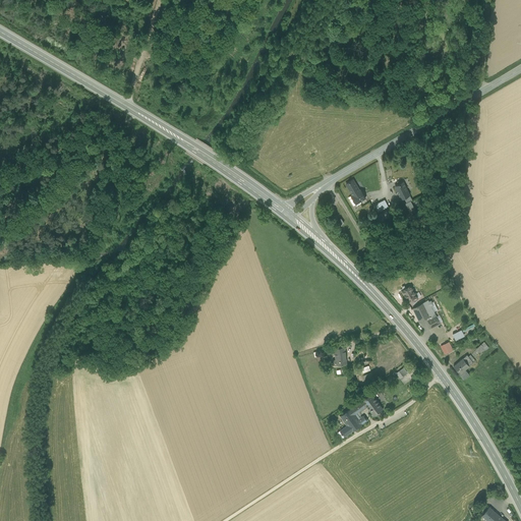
[(352,194),(351,195),(356,204),(365,198),(360,190),(359,190),(352,179),(346,183),(352,194)]
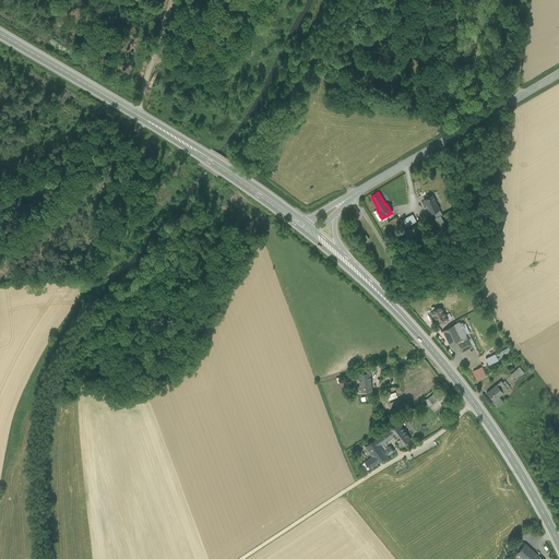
[(432,195),(424,200),(430,214),(439,210),(432,195)]
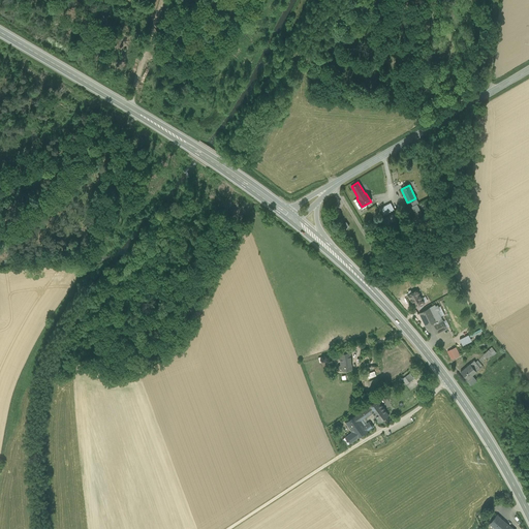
[(391,203),(379,208),(383,215),(394,209),(391,203)]
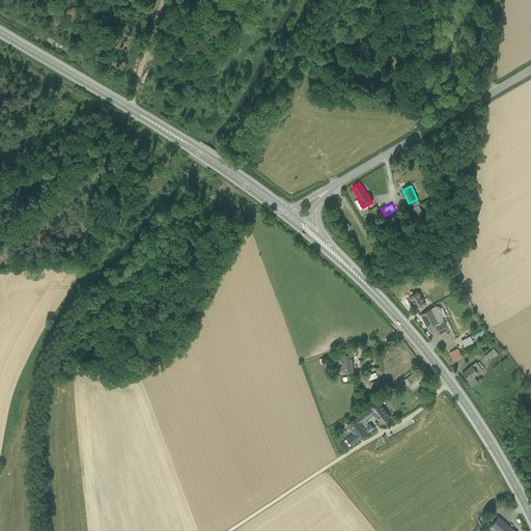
[(398,222),(394,214),(387,218),(391,226),(398,222)]
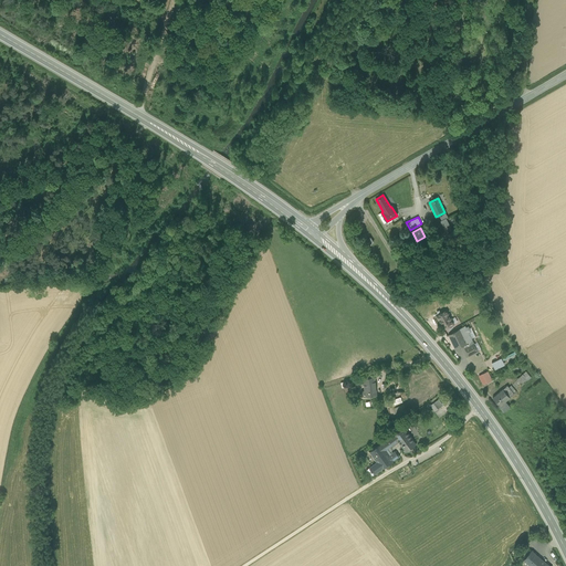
[(447,310),(436,316),(443,331),(454,324),(451,320),(447,310)]
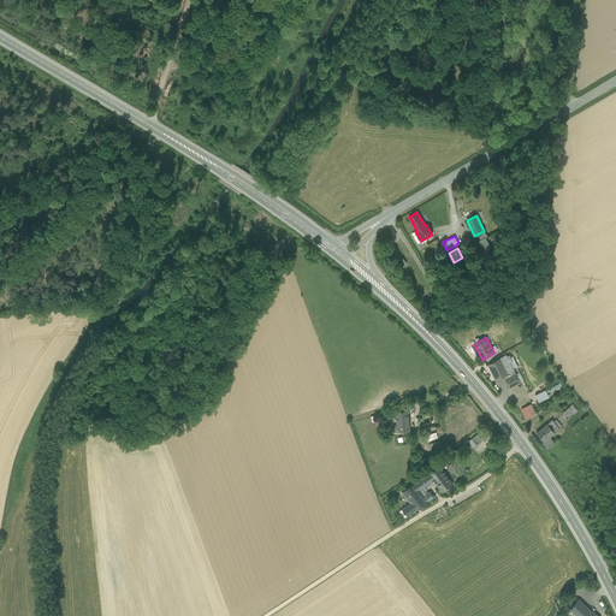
[(504,375),(511,372),(504,356),(489,365),(496,380),(504,375)]
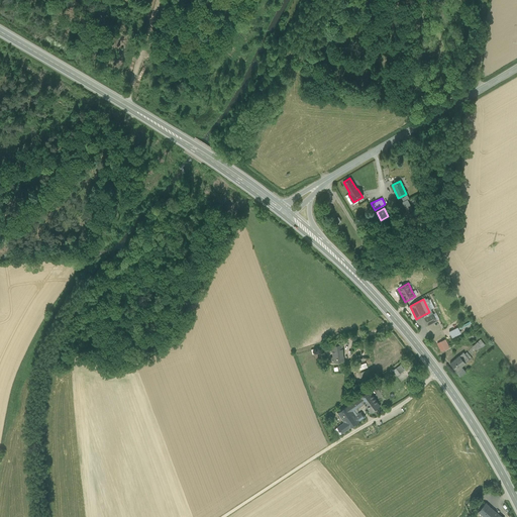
[(436,321),(431,311),(429,312),(423,315),(428,325),(436,321)]
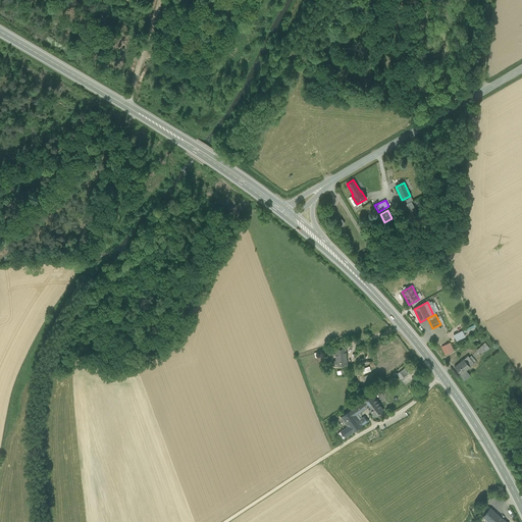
[(455,341),(464,336),(461,329),(452,333),(455,341)]
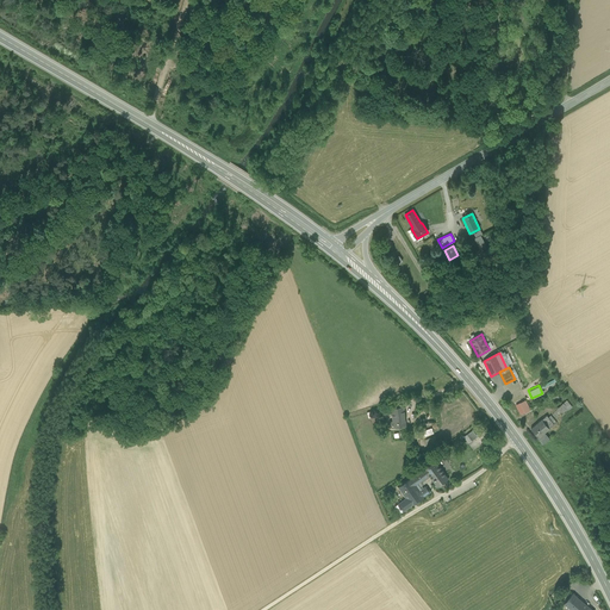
[(526,400),(516,405),(521,415),(530,410),(526,400)]
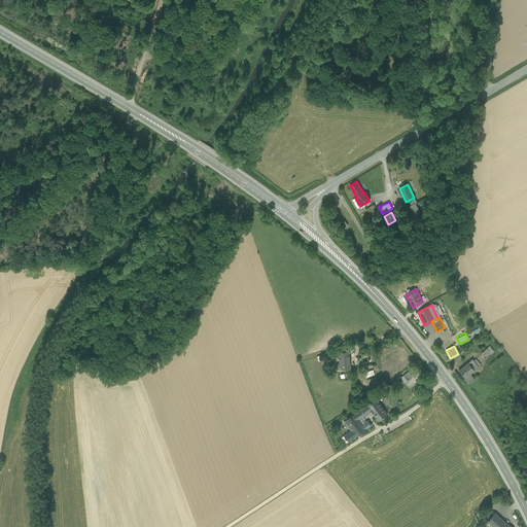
[(486,348),(481,353),(484,357),(490,353),(486,348)]
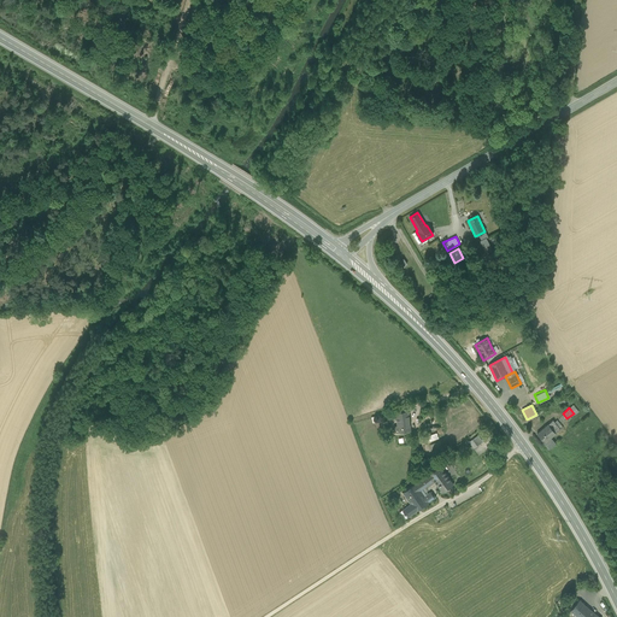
[(411,430),(409,411),(395,412),(397,418),(398,425),(398,433),(411,430)]
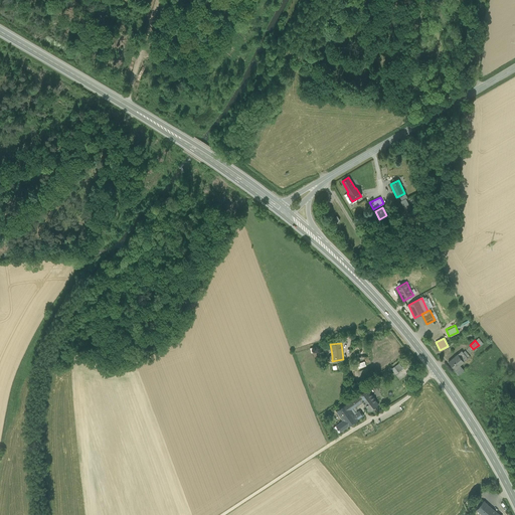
[(464,361),(468,358),(463,353),(461,351),(458,354),(464,361)]
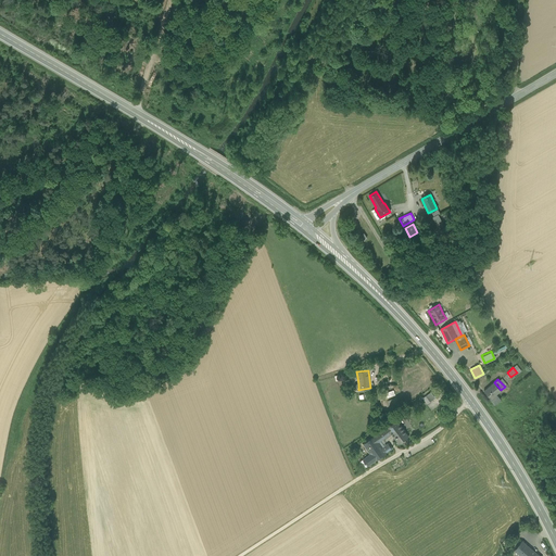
[(497,393),(501,390),(494,382),(491,384),(497,393)]
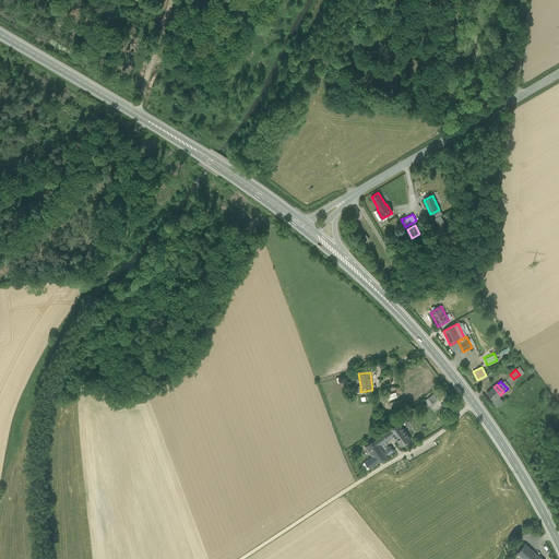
[(487,392),(494,401),(498,397),(500,395),(494,387),(487,392)]
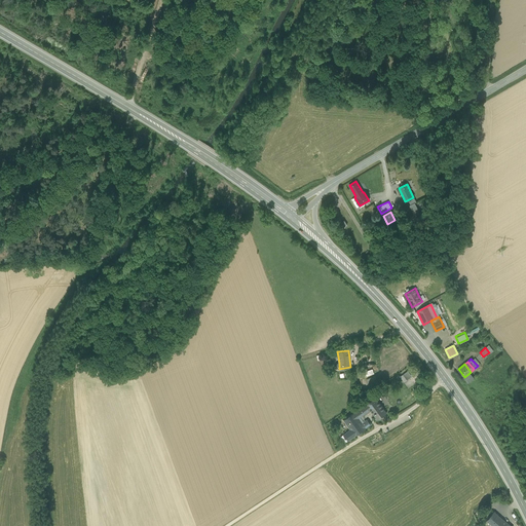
[(418,371),(414,366),(404,373),(408,379),(418,371)]
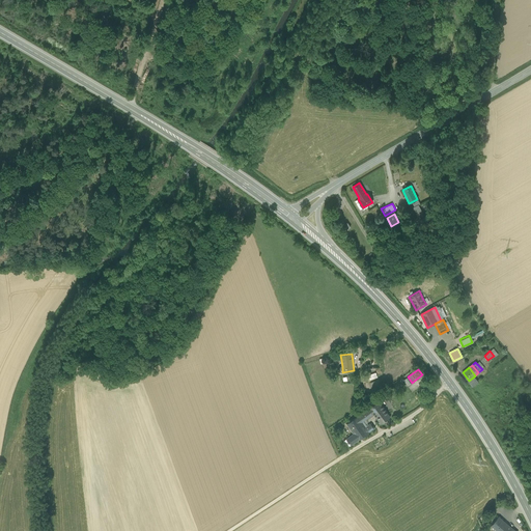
[(477,383),(473,378),(469,381),(468,382),(473,387),(477,383)]
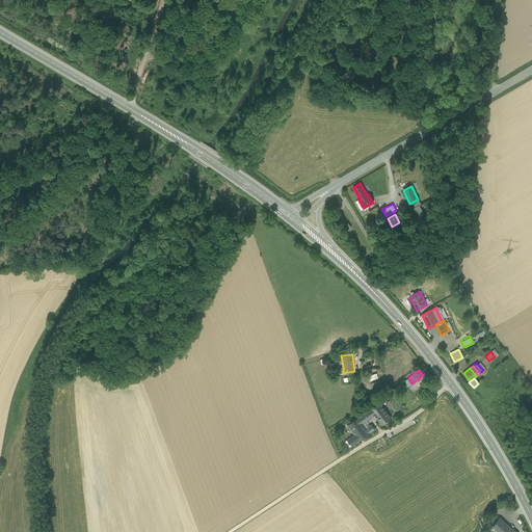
[(379,402),(367,410),(371,417),(374,415),(381,425),(391,418),(379,402)]
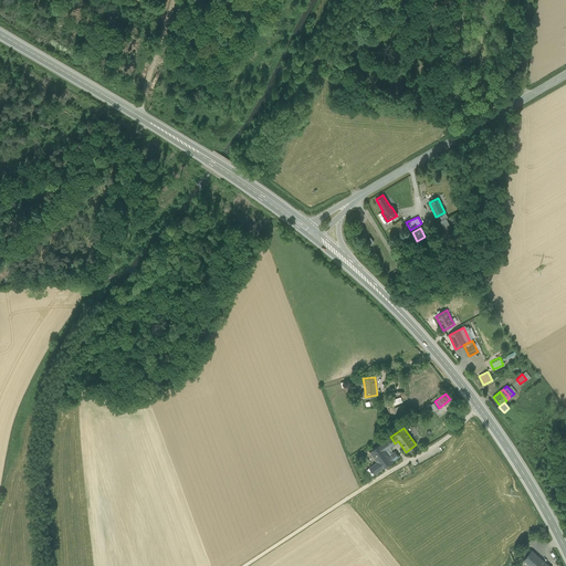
[(386,450),(395,443),(390,437),(369,452),(374,459),(386,450)]
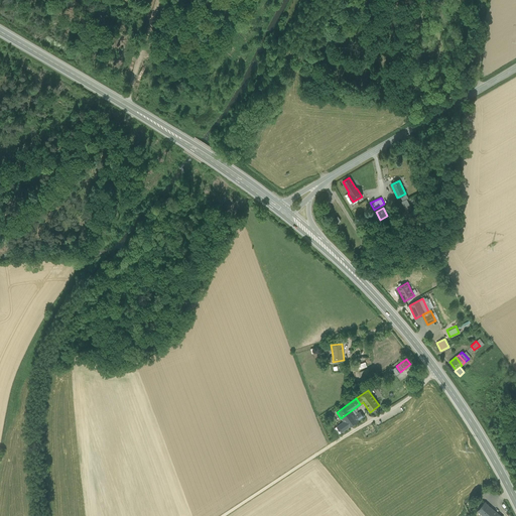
[(344,421),(348,427),(364,416),(360,411),(355,415),(352,410),(341,418),(344,421)]
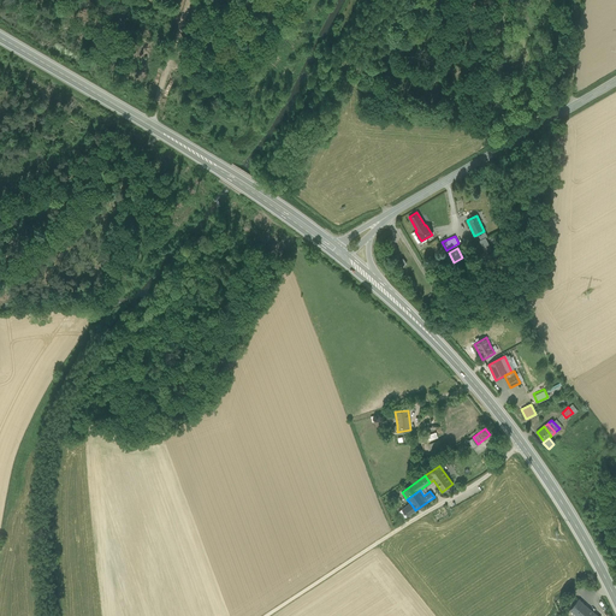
[(402,509),(407,516),(415,510),(410,503),(402,509)]
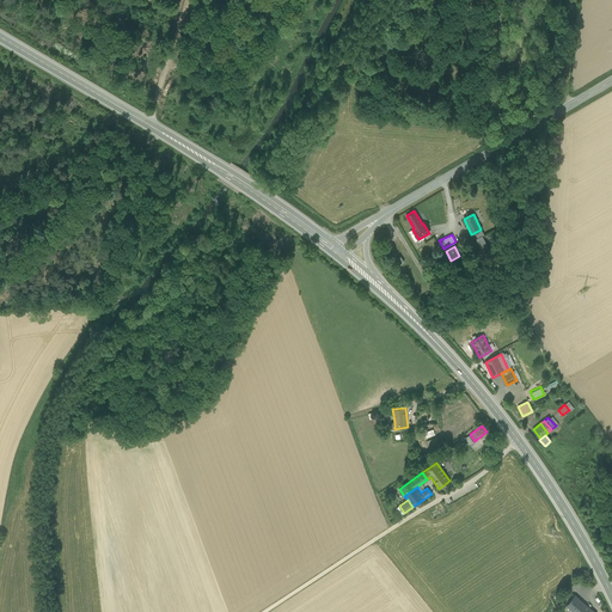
[(574,595),(565,606),(573,611),(585,611),(588,607),(574,595)]
